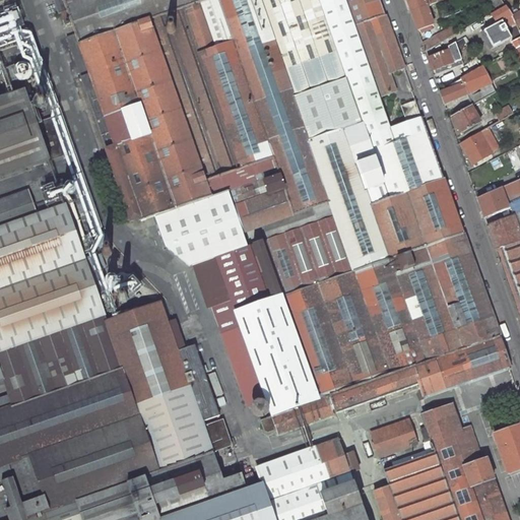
[(49,0),(55,16),(67,12),(75,35),(64,40),(128,224),(140,219),(141,222),(154,218),(165,247),(189,266),(193,265),(216,258),(231,301),(239,323),(242,333),(264,398),(266,403),(271,417),(261,421),(266,435),(269,435),(275,432),(277,435),(418,386),(423,397),(509,367),(414,102),(400,107),(401,111),(392,114),(396,128),(389,130),(378,98),(395,91),(388,73),(403,69),(379,0),(49,0)]
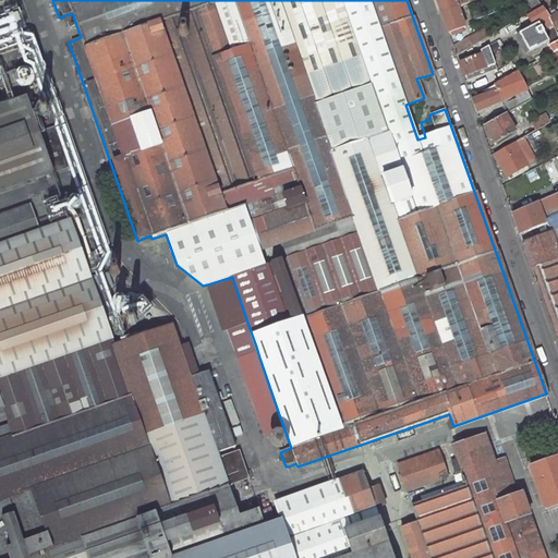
[(435,0),(440,11),(458,5),(473,0),(435,0)]
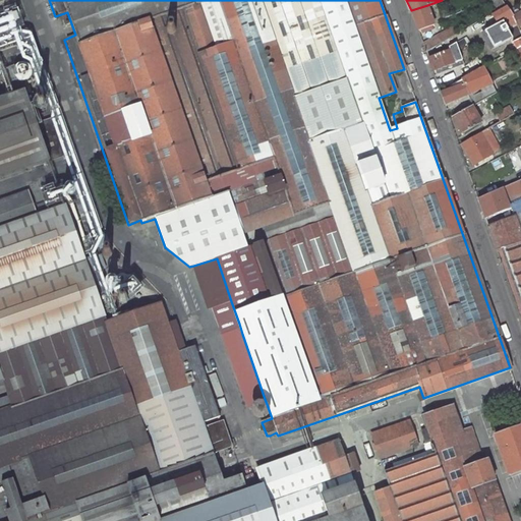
[(417,31),(435,25),(427,5),(411,10),(417,31)]
